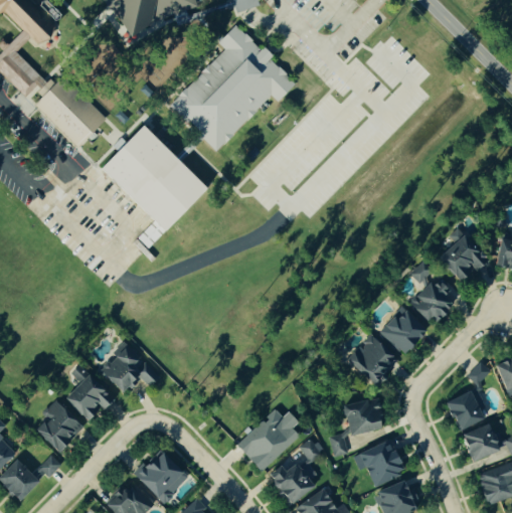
[(196,0),(197,4),(210,0),(256,0),(257,2),(203,14),(223,34),(235,22),(291,79),(218,149),(203,137),(180,161),(208,188),(145,252),(133,241),(152,220),(98,164),(141,120),(173,154),(199,131),(142,77),(122,98),(99,70),(80,87),(107,115),(78,146),(0,69),(0,50),(22,28),(0,8),(0,0),(31,0),(58,27),(38,44),(27,35),(15,47),(63,89),(99,62),(180,33),(196,49),(163,82),(169,92),(216,39),(185,9),(122,30),(113,11),(103,0),(196,0)]
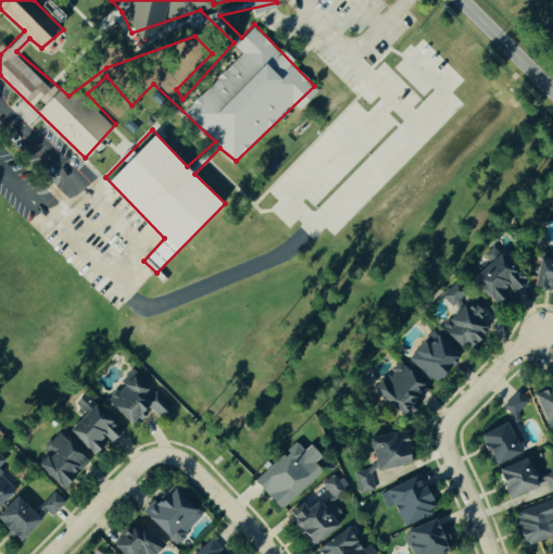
[(490,261),(473,277),(499,305),(526,280),(495,246),(485,254),(490,261)]
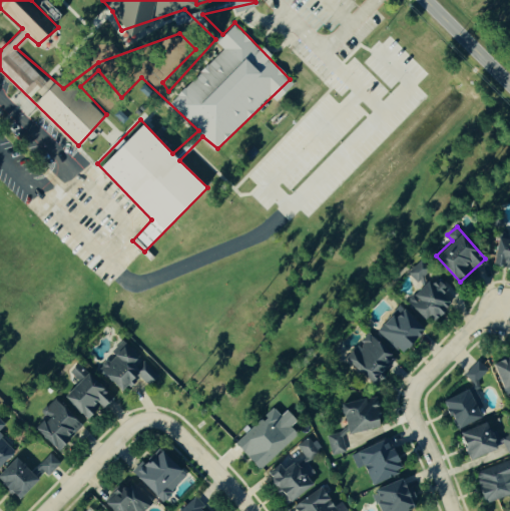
[(499,232),(493,264),(509,267),(509,238),(506,237),(506,234),(499,232)]
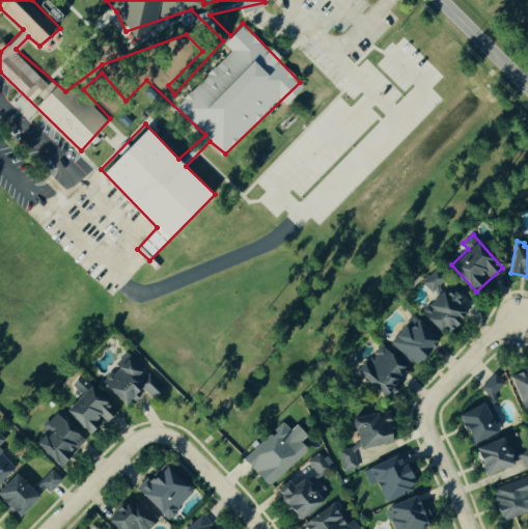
[(423,310),(443,335),(467,316),(457,303),(463,299),(452,286),(423,310)]
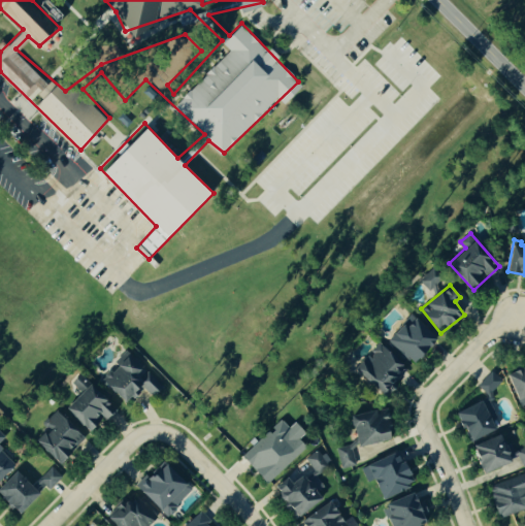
[(390,340),(415,362),(438,336),(414,314),(390,340)]
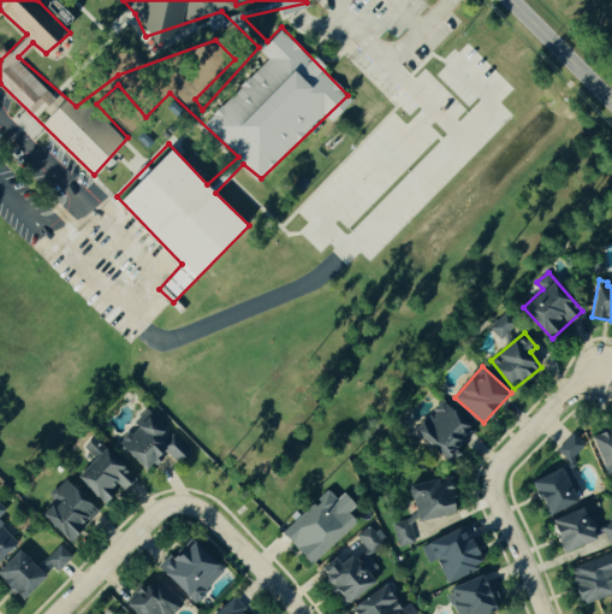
[(476,432),(443,397),(411,427),(446,462),(476,432)]
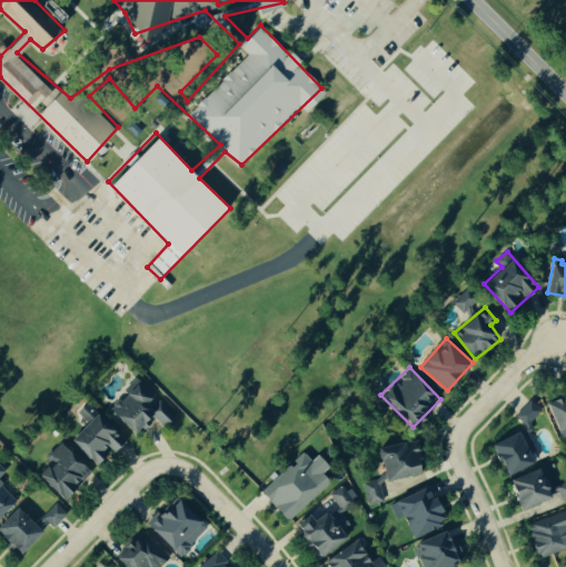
[(137,436),(157,417),(166,427),(177,417),(139,377),(125,390),(128,394),(111,409),(137,436)]
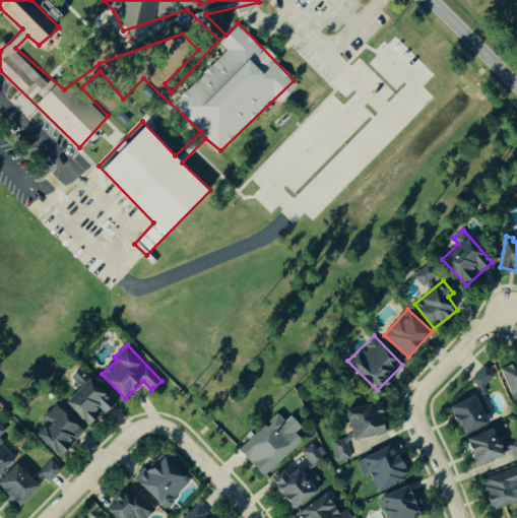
[(516,359),(500,367),(514,400),(516,398),(516,359)]
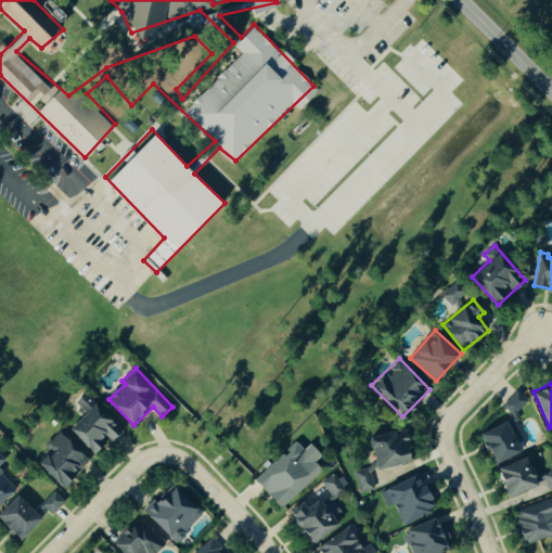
[(513,415),(529,402),(520,389),(503,402),(513,415)]
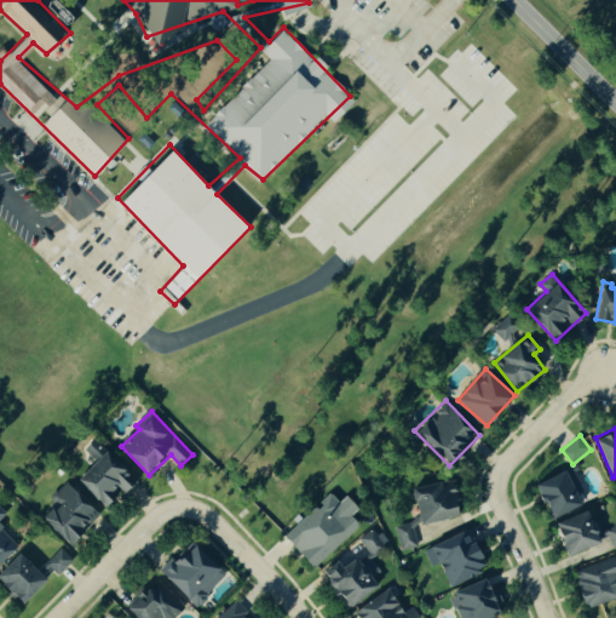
[(138,480),(107,450),(79,480),(105,505),(121,488),(126,493),(138,480)]
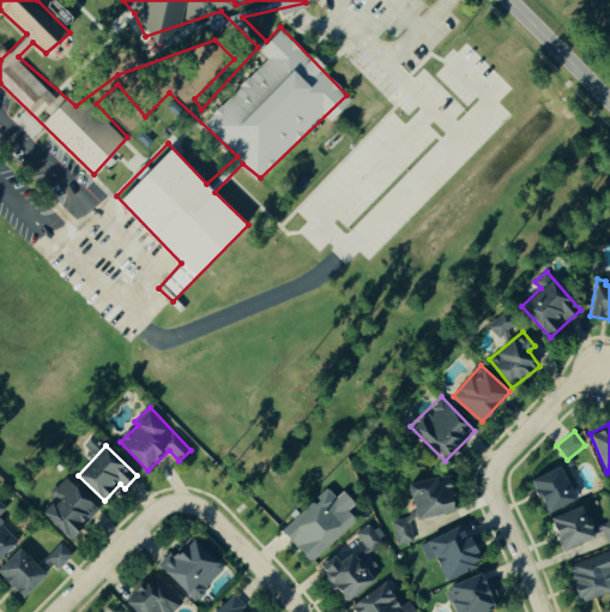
[(531,478),(547,513),(583,497),(567,462),(531,478)]
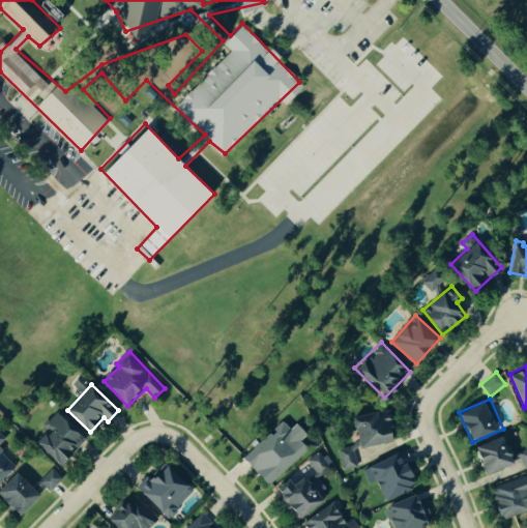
[(354,416),(359,447),(396,441),(390,410),(354,416)]
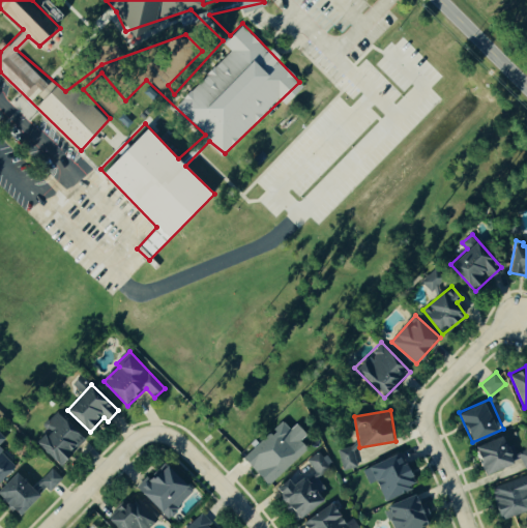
[(36,443),(61,466),(87,438),(58,411),(46,424),(50,429),(36,443)]
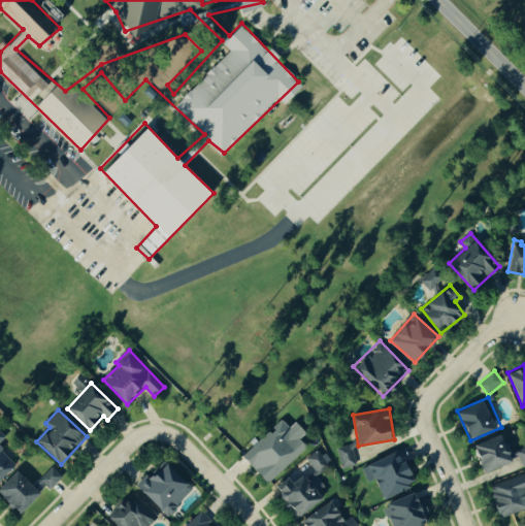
[(242,456),(268,484),(307,448),(300,439),(307,433),(297,422),(290,427),(283,420),(242,456)]
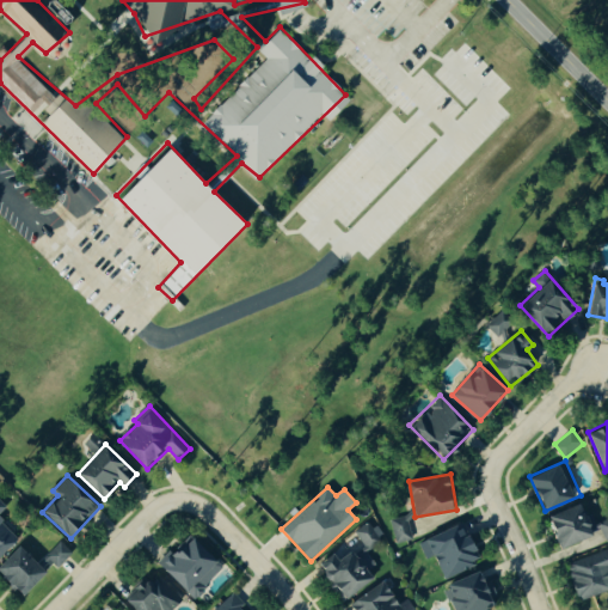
[(0,518),(0,514),(8,506),(0,496),(0,557),(19,537),(0,518)]
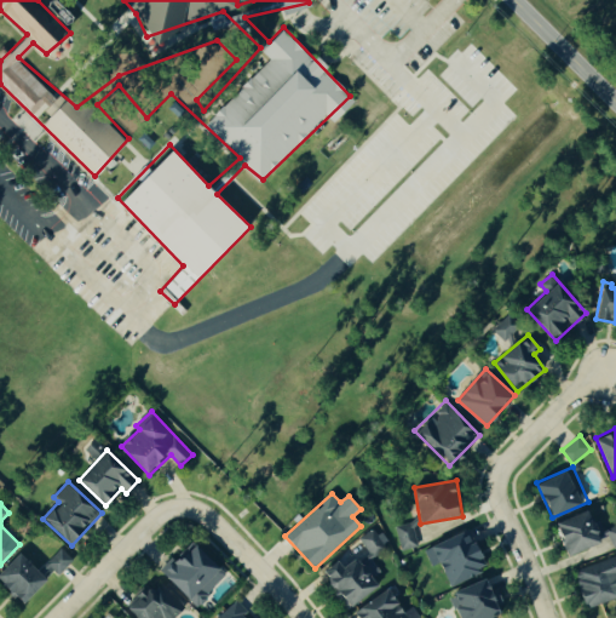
[(615,518),(594,526),(588,510),(554,522),(568,555),(611,538),(615,548),(615,518)]
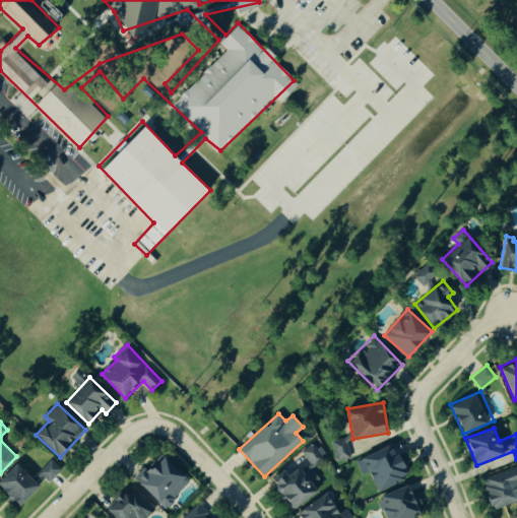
[(339,462),(353,457),(347,437),(333,442),(339,462)]
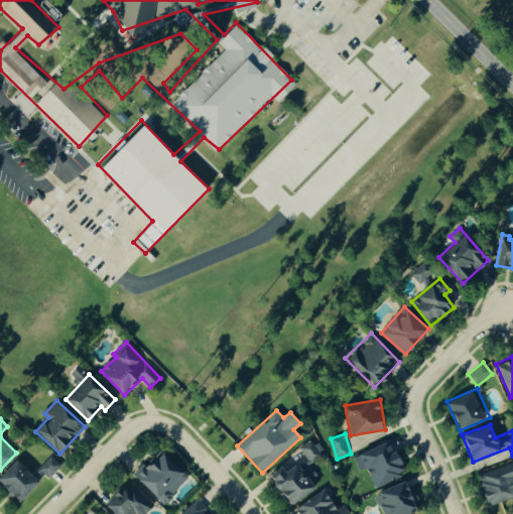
[(300,446),(310,462),(327,453),(316,436),(300,446)]
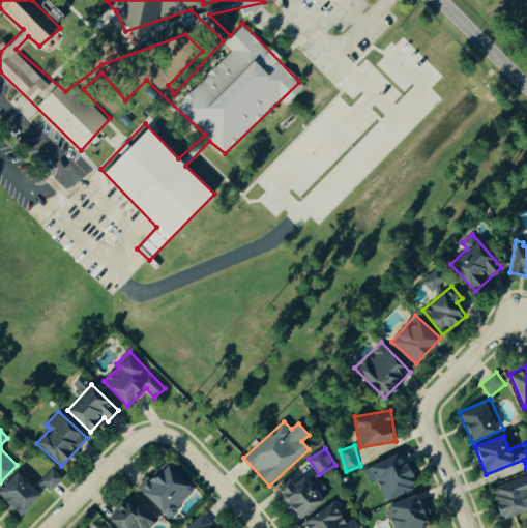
[(371,484),(377,480),(385,499),(417,486),(402,451),(364,468),(371,484)]
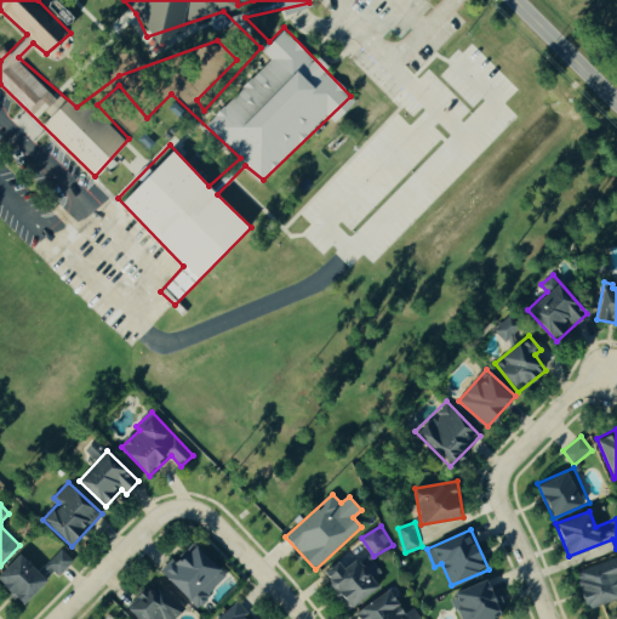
[(228,577),(193,541),(163,573),(198,608),(228,577)]
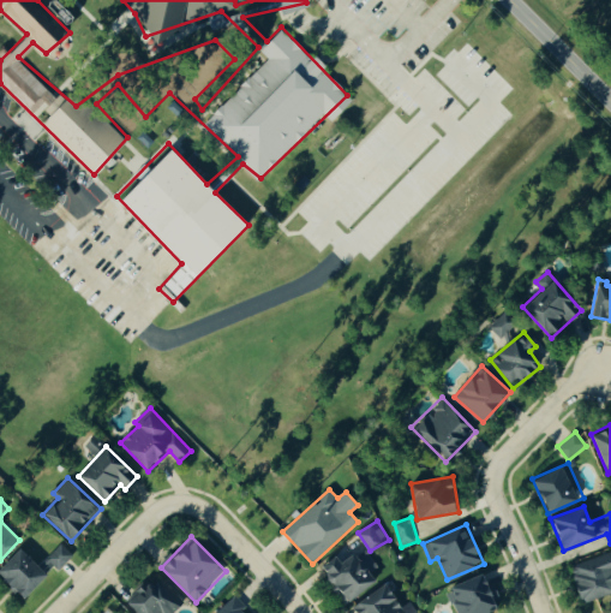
[(47,559),(60,571),(75,554),(61,542),(47,559)]
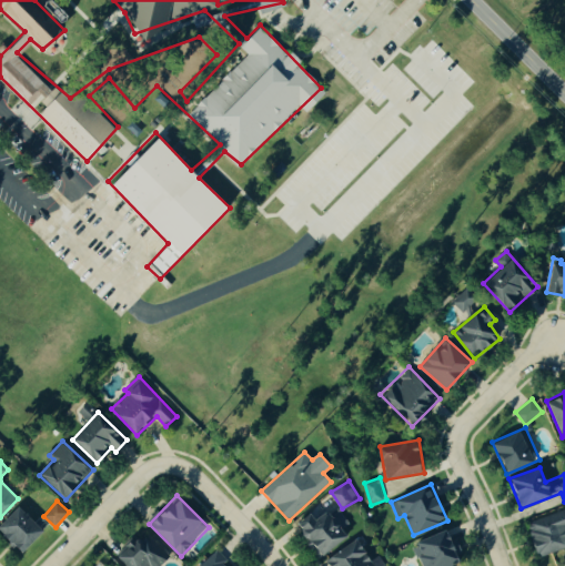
[(42,531),(17,506),(0,524),(0,531),(23,552),(42,531)]
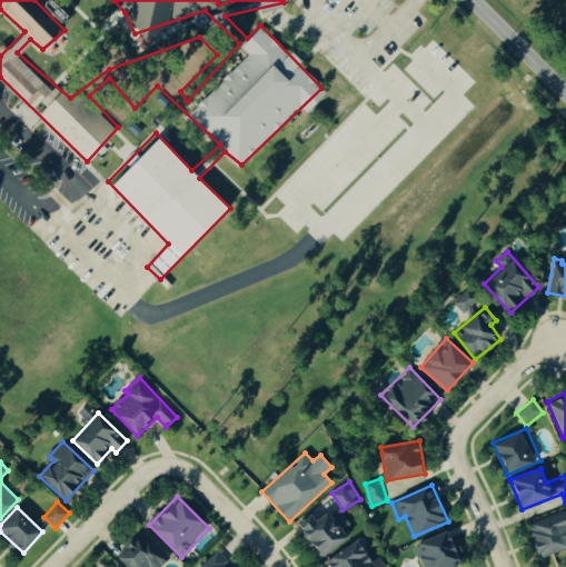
[(565,511),(529,523),(539,557),(565,548),(565,511)]
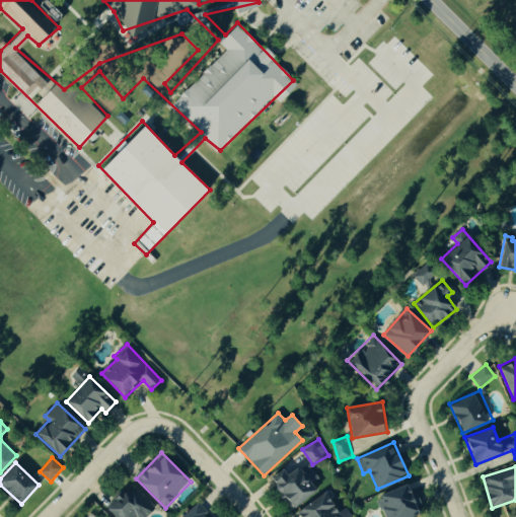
[(377,498),(385,516),(414,516),(424,512),(414,492),(412,493),(407,484),(377,498)]
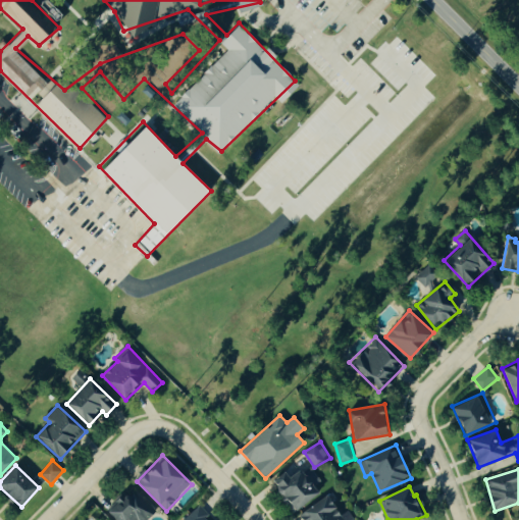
[(106,511),(115,519),(148,519),(156,512),(128,487),(106,511)]
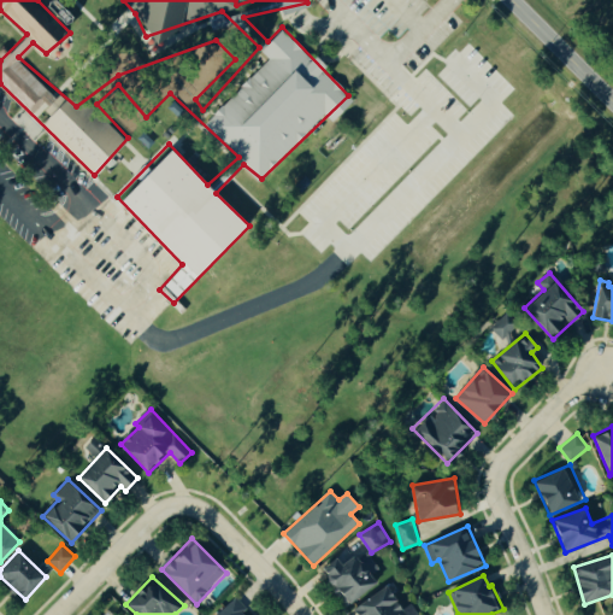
[(406,614),(389,586),(352,608),(355,614),(406,614)]
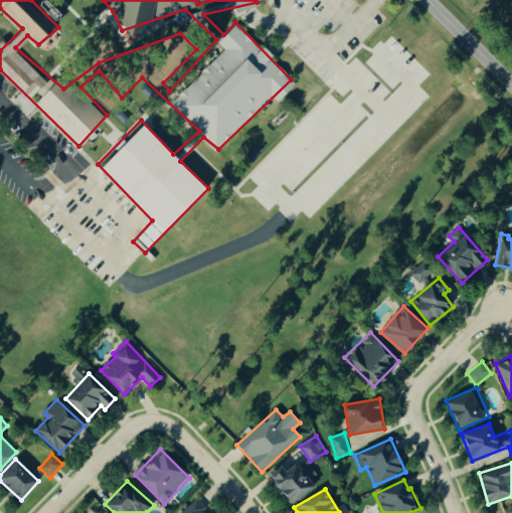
[(210,512),(198,498),(181,512),(210,512)]
